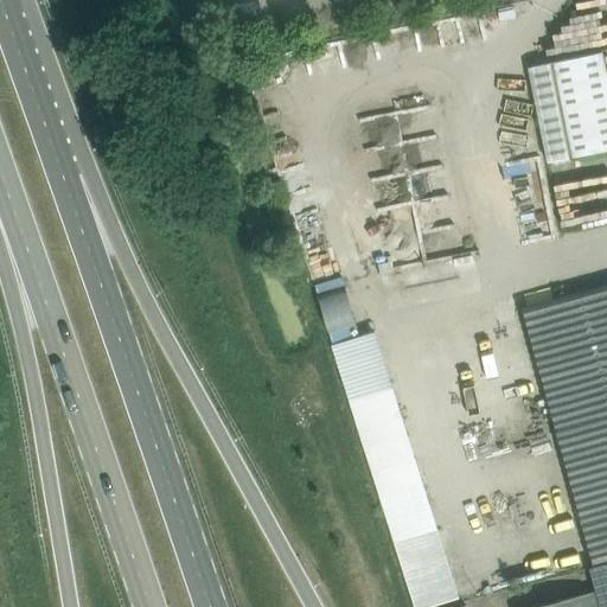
[(547,163),(606,149),(606,80),(601,52),(551,63),(528,68),(547,163)]
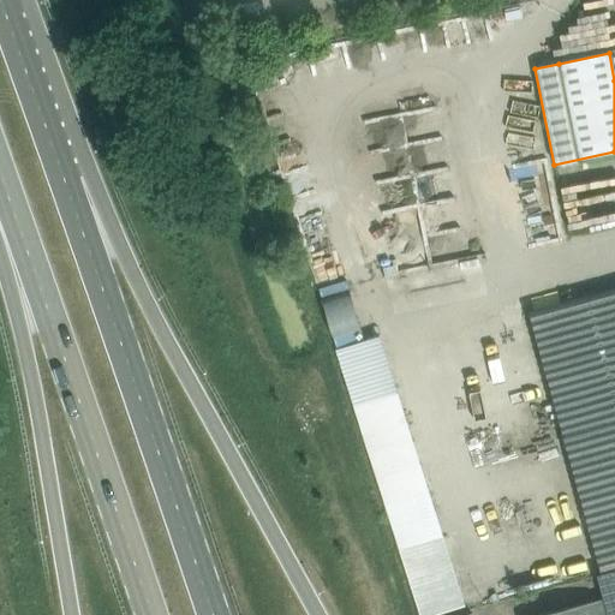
[(614,288),(531,312),(602,569),(614,565),(614,288)]
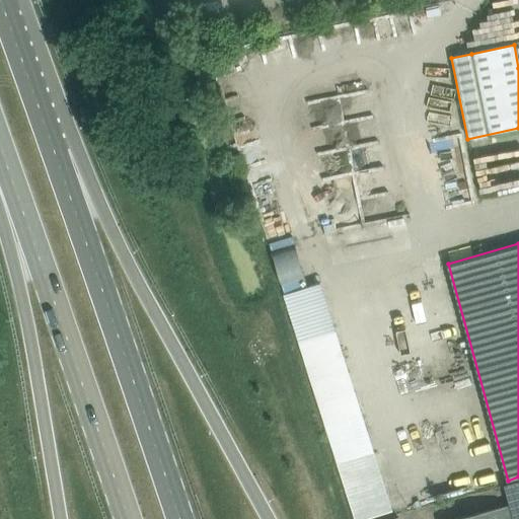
[(322,287),(284,299),(353,518),(367,518),(393,511),(322,287)]
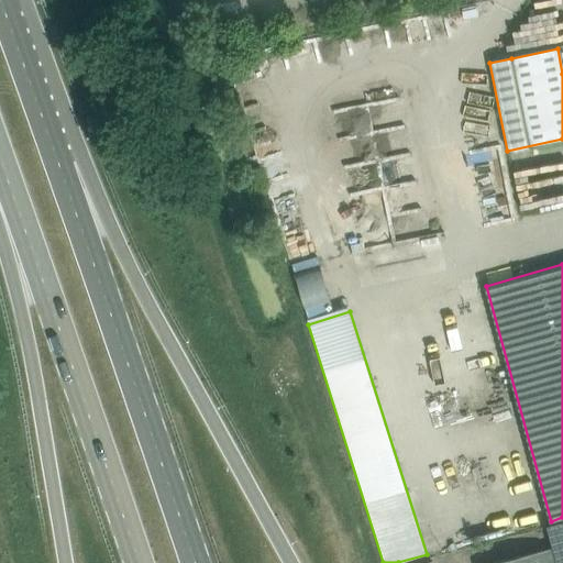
[(562,521),(547,527),(551,543),(562,540),(562,521)]
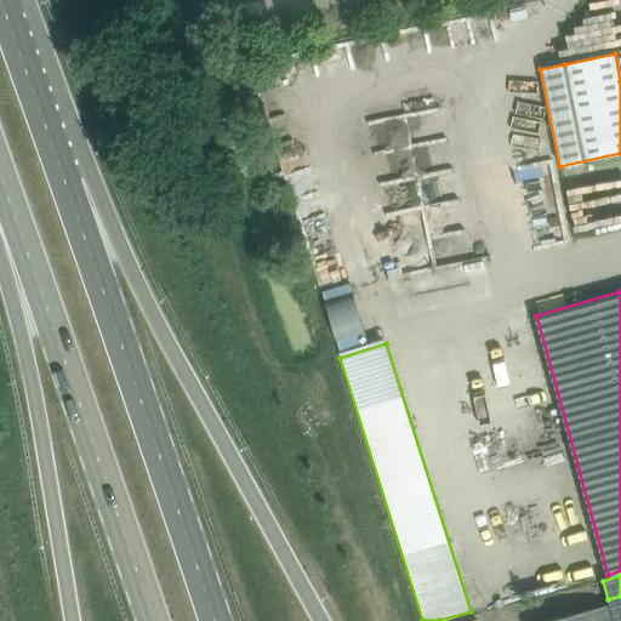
[(620,596),(608,599),(613,619),(620,615),(620,596)]
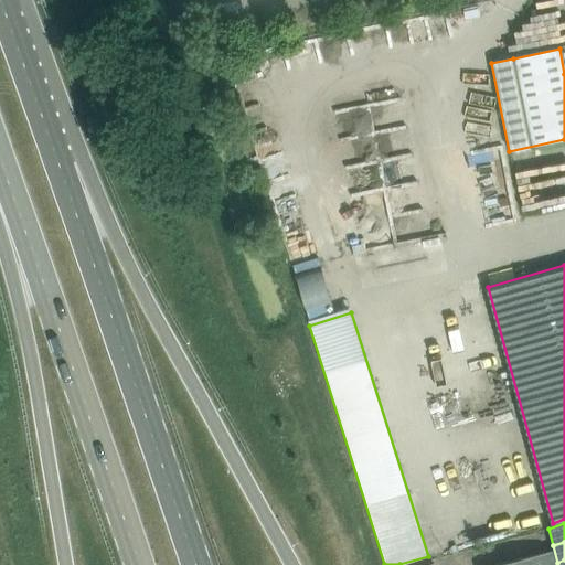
[(556,564),(553,550),(496,564),(556,564)]
